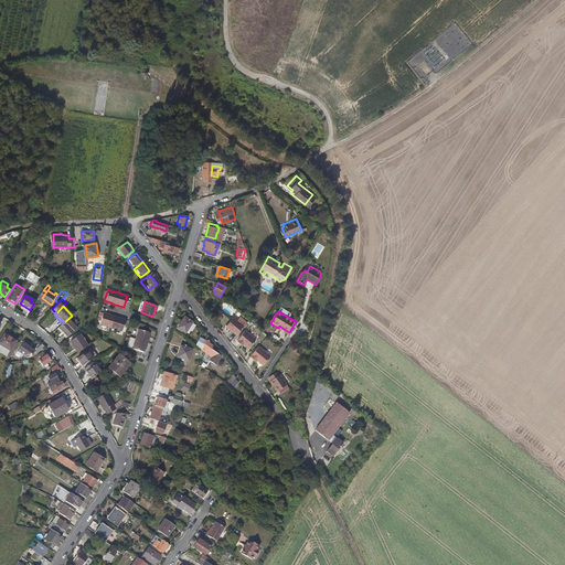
[(107,326),(112,328),(123,331),(126,320),(115,317),(108,315),(105,312),(100,323),(107,326)]
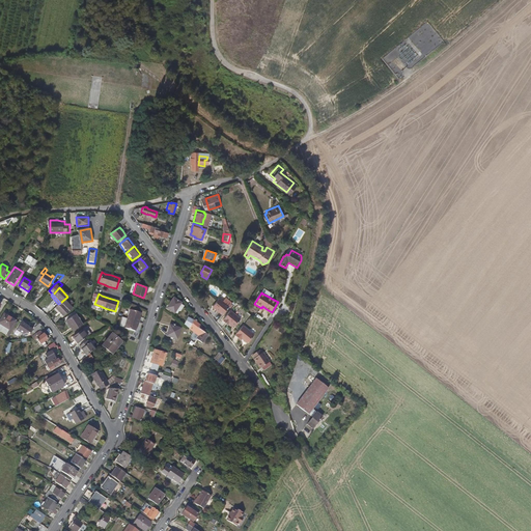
[(36,305),(42,299),(38,296),(32,303),(36,305)]
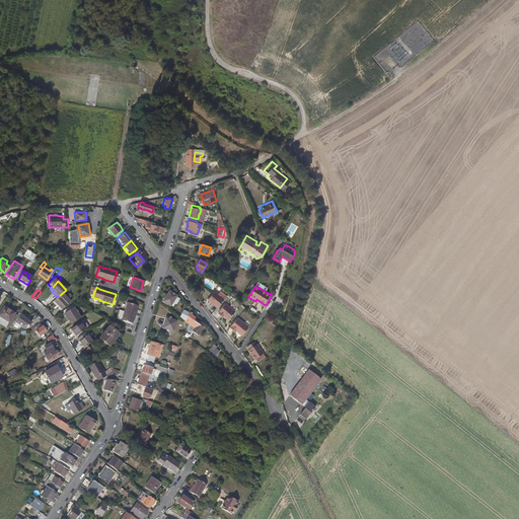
[(180,299),(169,291),(163,301),(170,306),(171,305),(173,306),(175,303),(176,304),(180,299)]
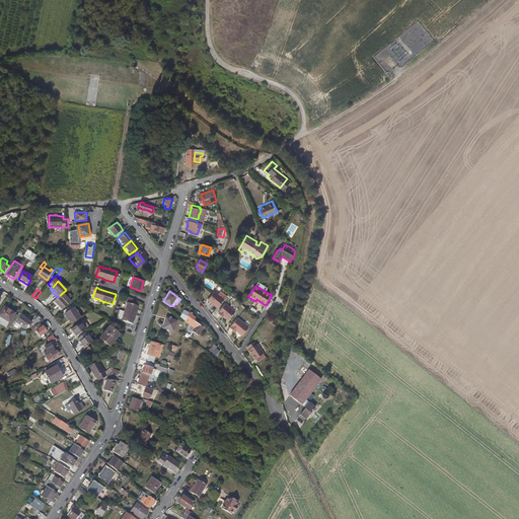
[(64,293),(56,300),(63,308),(71,300),(64,293)]
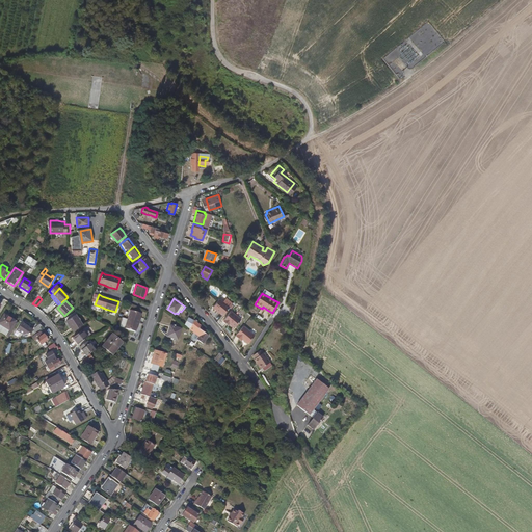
[(230,309),(219,300),(213,309),(223,317),(230,309)]
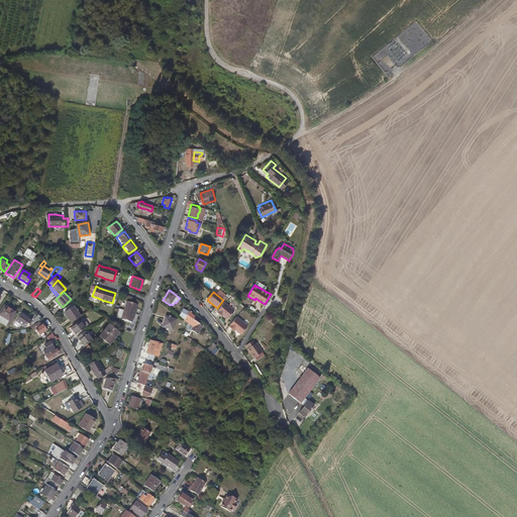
[(61,309),(63,307),(56,299),(54,301),(61,309)]
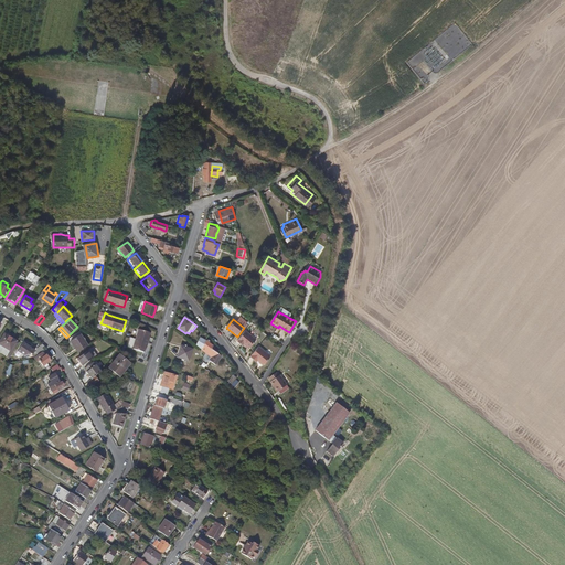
[(150,331),(139,328),(135,339),(146,342),(148,337),(150,331)]
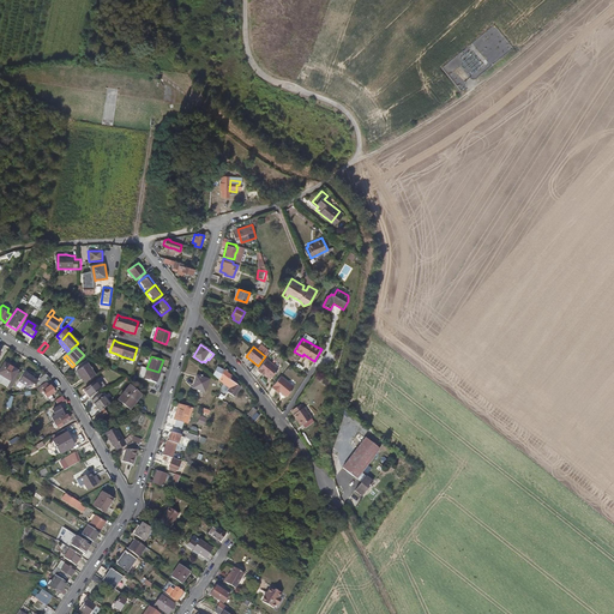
[(272,380),(281,371),(269,360),(260,369),(262,371),(259,372),(264,375),(265,374),(272,380)]
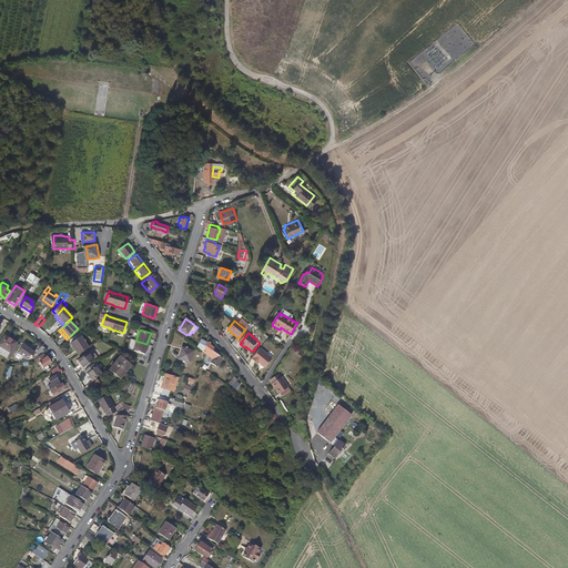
[(6,334),(0,342),(0,344),(11,352),(17,342),(6,334)]
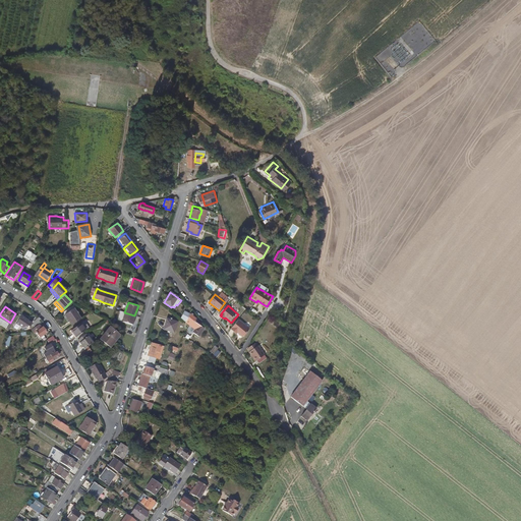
[(65,315),(72,326),(81,319),(74,308),(65,315)]
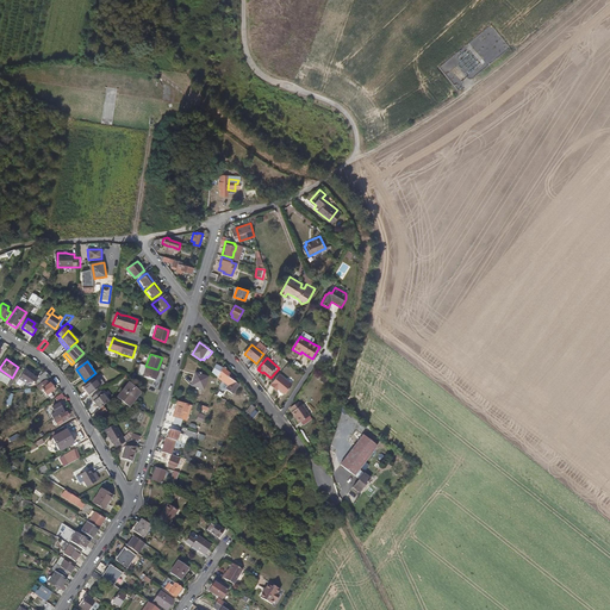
[(157,369),(145,366),(142,378),(154,383),(156,375),(157,369)]
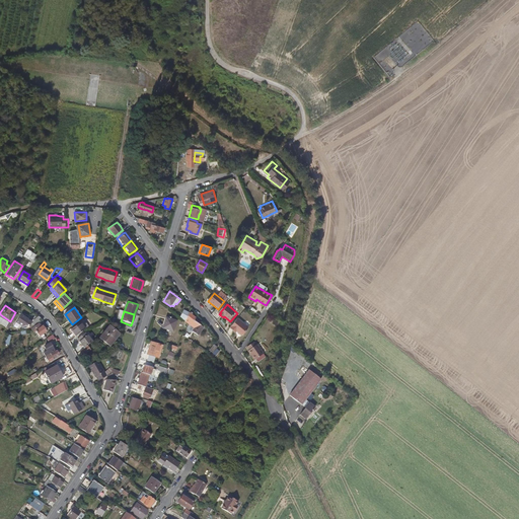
[(186,321),(190,313),(183,311),(180,317),(186,321)]
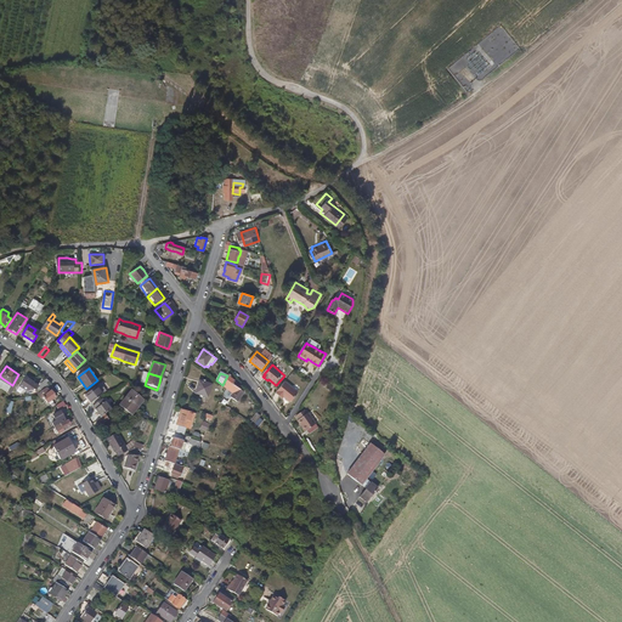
[(26,377),(22,383),(33,390),(38,385),(26,377)]
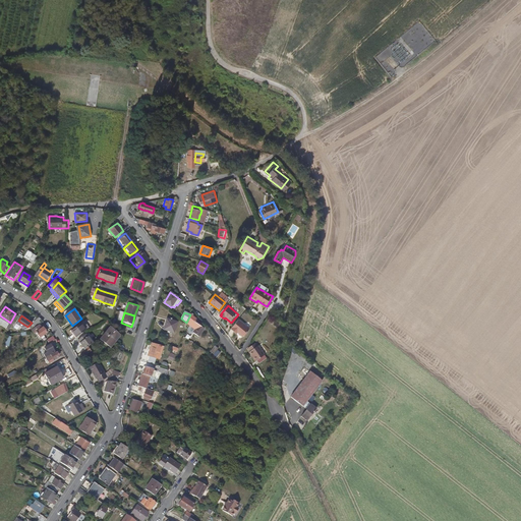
[(194,323),(196,320),(193,316),(189,325),(196,331),(199,327),(194,323)]
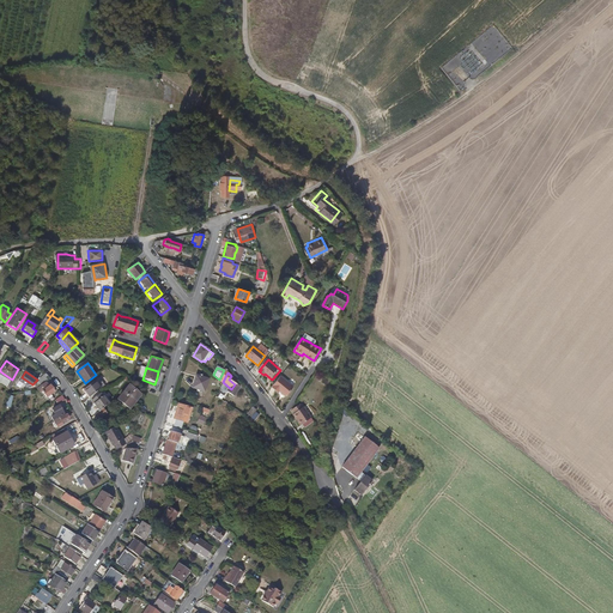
[(208,378),(196,375),(192,387),(205,390),(208,378)]
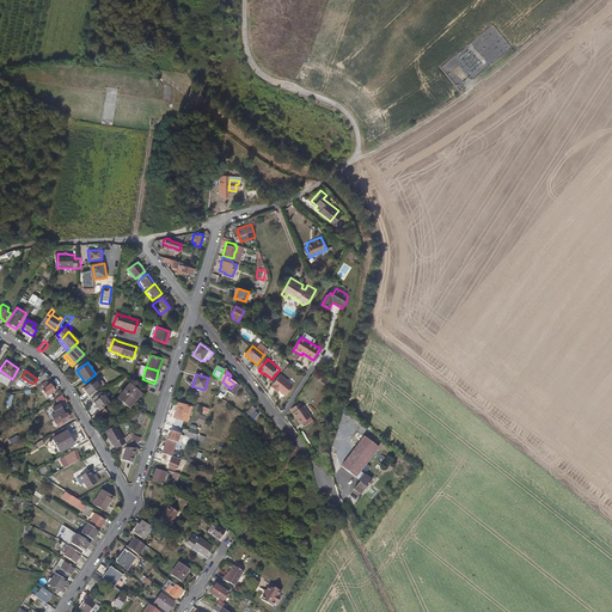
[(295,389),(282,375),(273,386),(280,393),(282,392),(287,397),(295,389)]
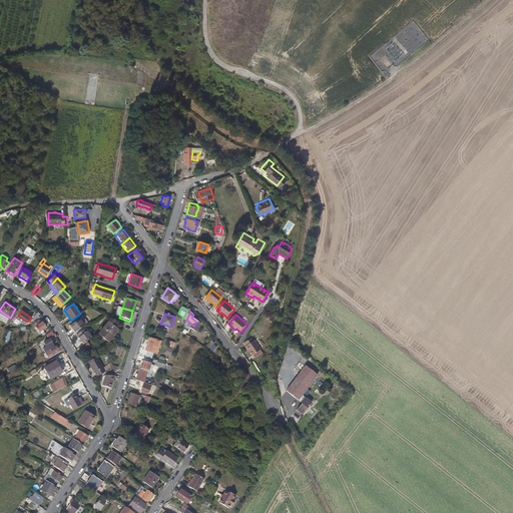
[(38,320),(31,325),(34,328),(35,327),(39,332),(46,327),(40,319),(38,320)]
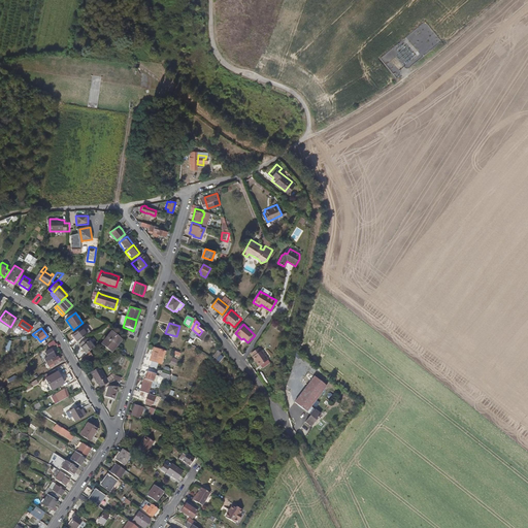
[(74,337),(78,343),(89,336),(84,330),(74,337)]
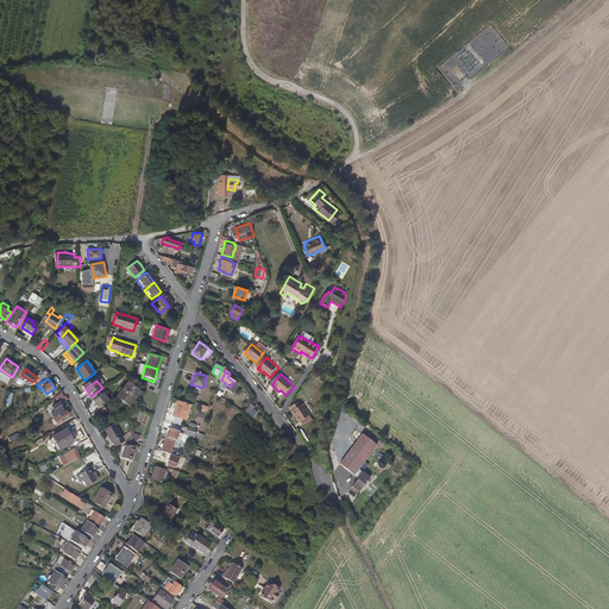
[(92,399),(99,409),(108,402),(105,396),(101,391),(92,399)]
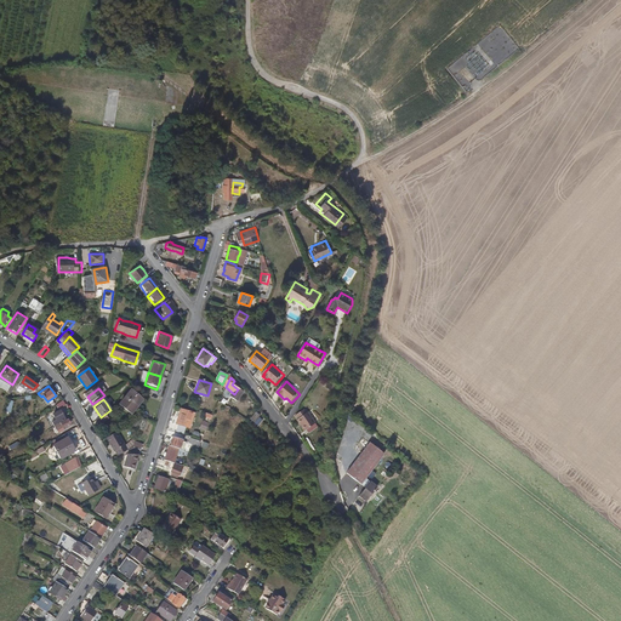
[(121,412),(115,408),(115,406),(108,414),(117,421),(123,415),(121,412)]
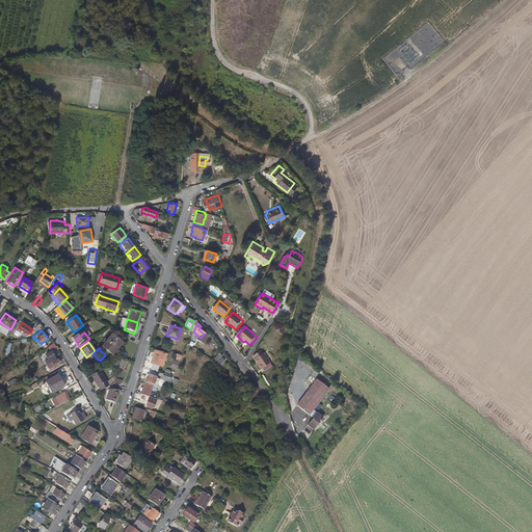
[(45,362),(47,365),(55,360),(53,354),(54,353),(52,351),(46,355),(48,360),(45,362)]
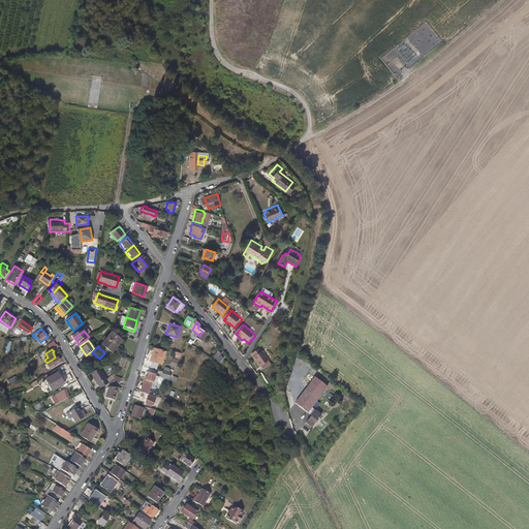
[(161,365),(165,352),(153,349),(152,353),(153,354),(151,361),(161,365)]
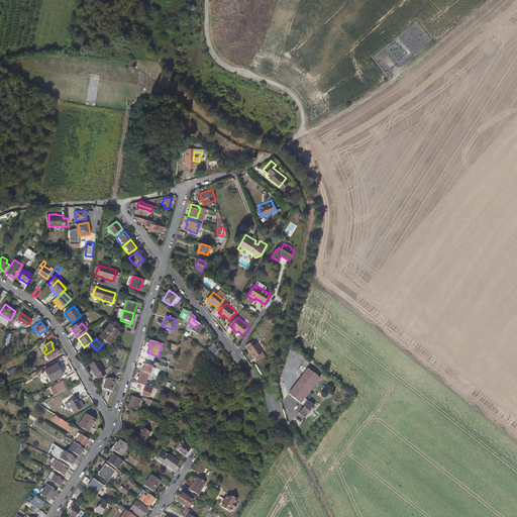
[(255,344),(253,342),(248,346),(250,349),(249,350),(251,353),(252,352),(256,358),(264,352),(257,343),(255,344)]
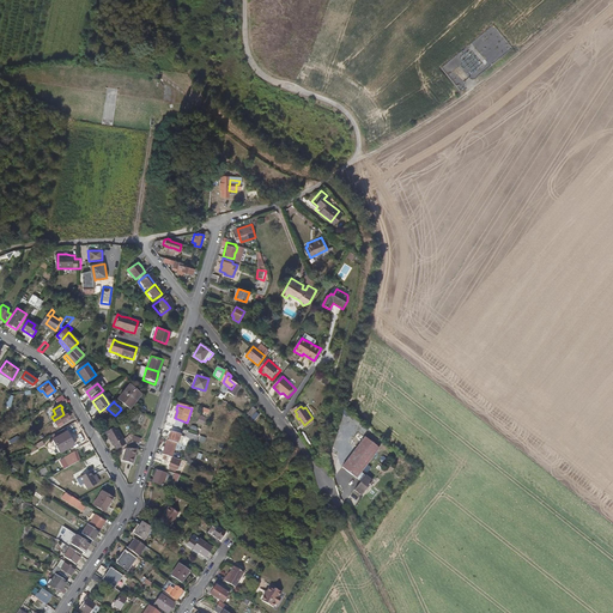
[(252,407),(247,414),(252,418),(256,411),(252,407)]
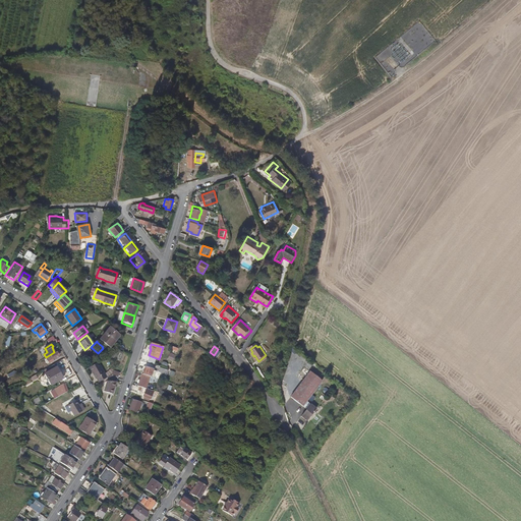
[(51,355),(46,357),(49,362),(54,359),(53,358),(59,354),(58,352),(52,355),(51,355)]
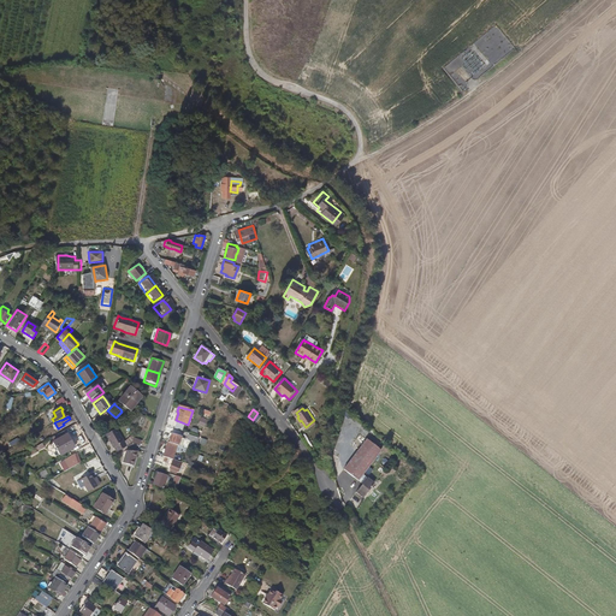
[(126,446),(117,428),(106,434),(113,448),(114,446),(117,452),(123,449),(126,446)]
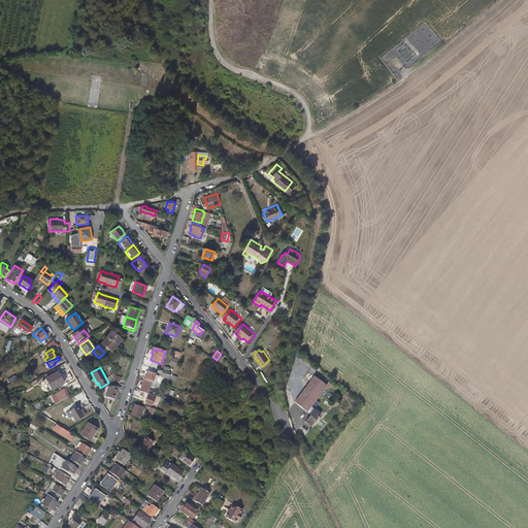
[(44,380),(47,385),(51,391),(65,383),(63,377),(59,371),(44,380)]
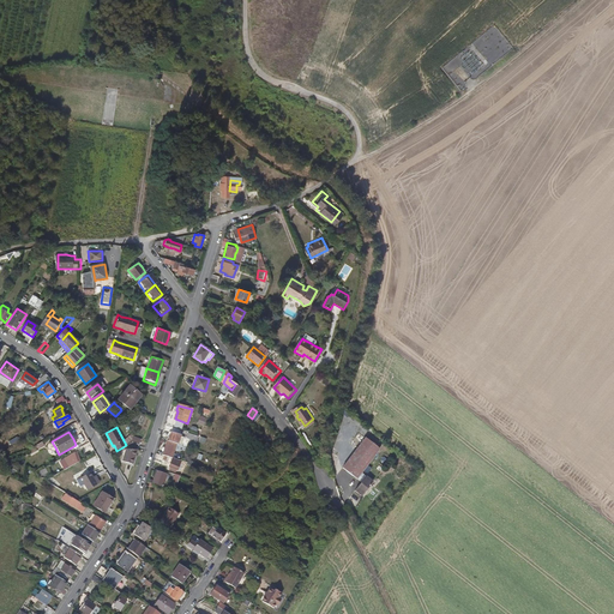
[(181,434),(172,432),(168,441),(176,444),(179,444),(181,434)]
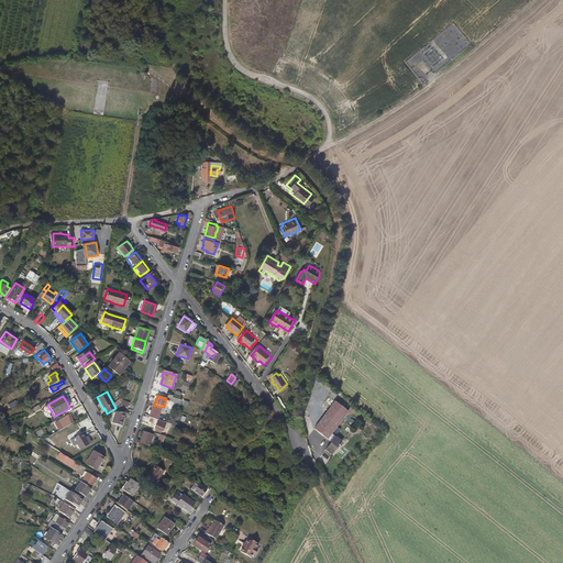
[(177,411),(179,405),(180,406),(183,399),(173,397),(172,403),(173,403),(173,405),(172,409),(177,411)]
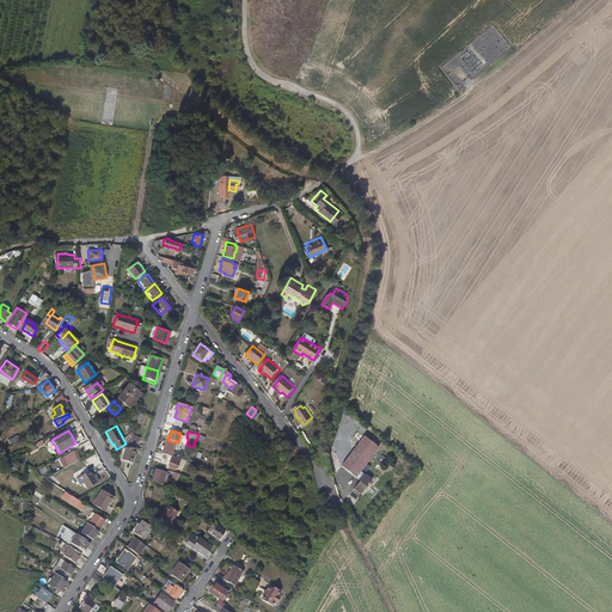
[(164,450),(163,453),(171,457),(176,442),(167,440),(166,439),(164,446),(165,447),(165,450),(164,450)]
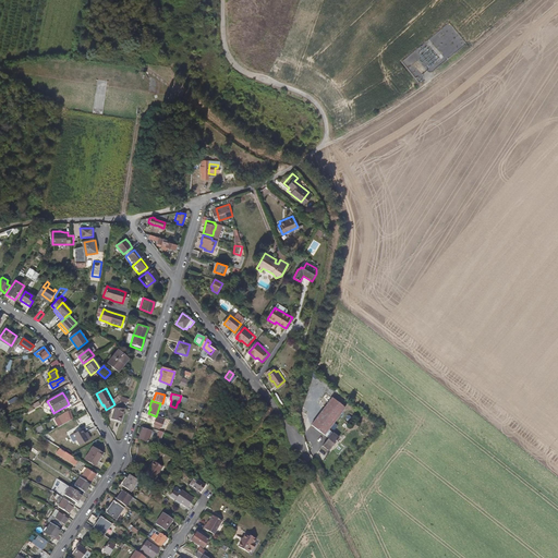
[(347,410),(334,400),(312,426),(320,433),(324,436),(328,431),(347,410)]
